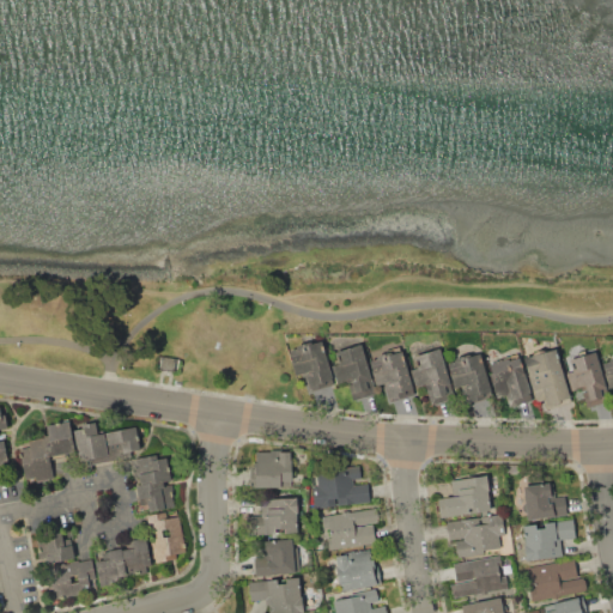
[(289,351),(299,347),(299,346),(321,340),(323,346),(327,346),(331,358),(327,359),(334,382),(311,389),(307,372),(296,375),(289,351)]
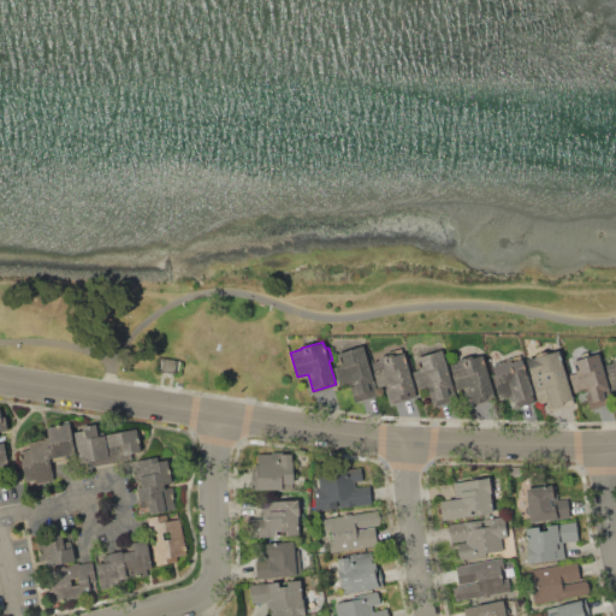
[(335,367),(343,365),(339,353),(363,347),(377,394),(353,400),(348,381),(339,384),(335,367)]
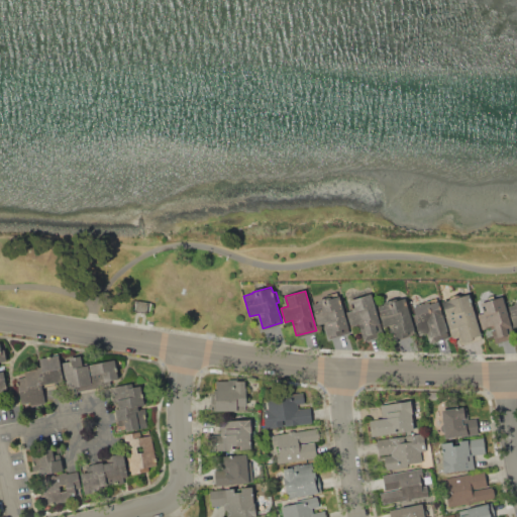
[(353,310),(351,300),(371,294),(381,323),(375,324),(379,335),(363,340),(357,324),(350,326),(346,312),(353,310)]
